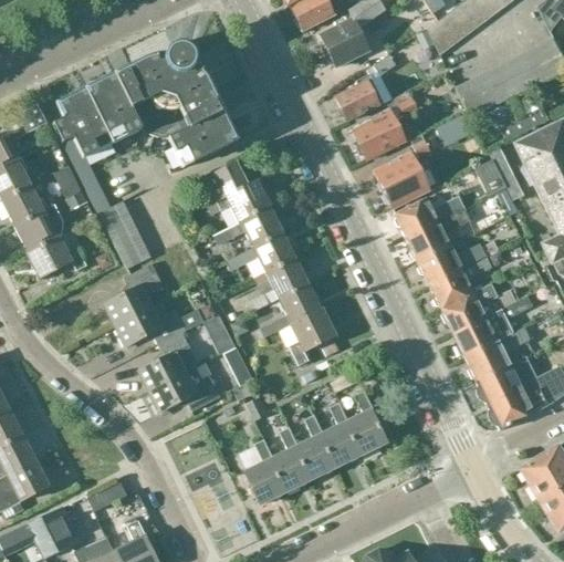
[(303,32),(336,16),(327,0),(306,0),(292,8),(296,19),(295,22),(299,28),(302,29),(303,32)]
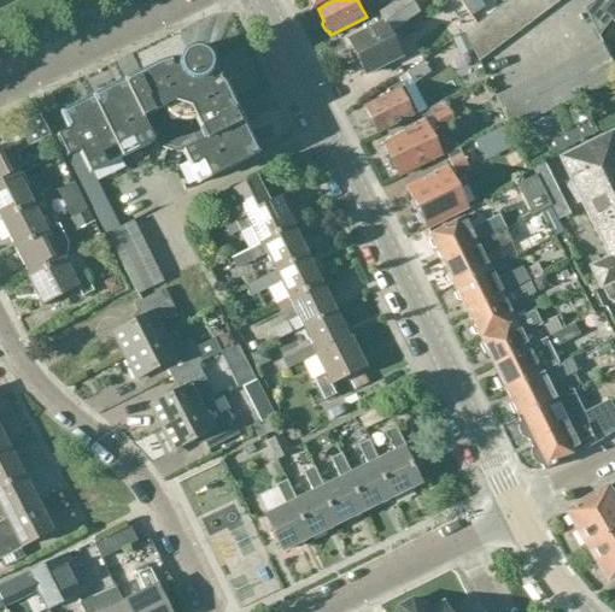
[(402,0),(384,13),(387,22),(353,37),(356,43),(350,46),(357,60),(363,58),(369,72),(404,56),(392,29),(422,10),(420,5),(427,0),(402,0)]
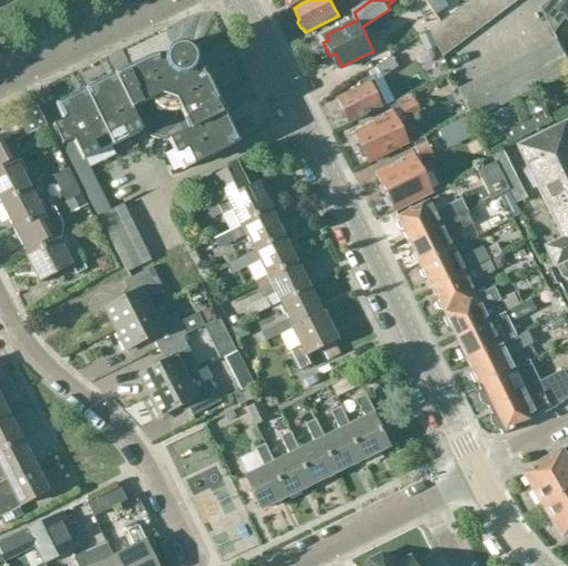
[(440,22),(431,28),(432,29),(439,44),(443,54),(457,45),(467,37),(477,29),(488,21),(498,13),(509,5),(515,0),(470,0),(461,7),(450,15),(440,22)]
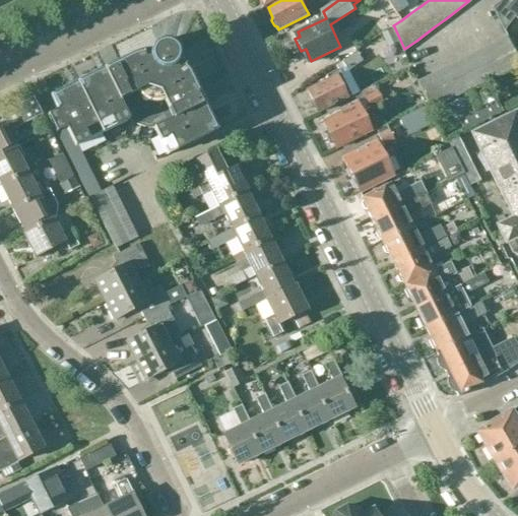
[(500,0),(494,4),(506,28),(517,14),(517,0),(500,0)]
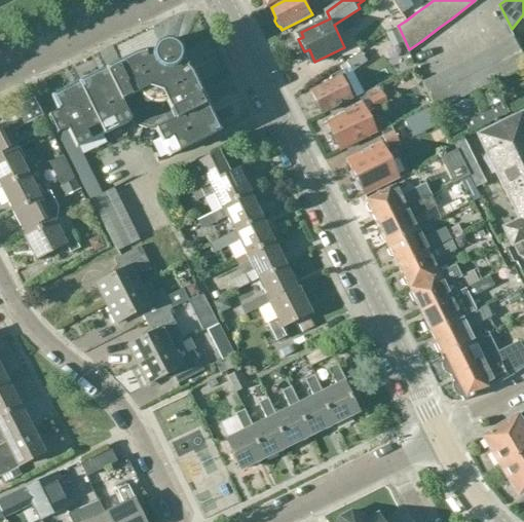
[(426,81),(436,101),(439,108),(523,65),(523,53),(516,37),(426,81)]
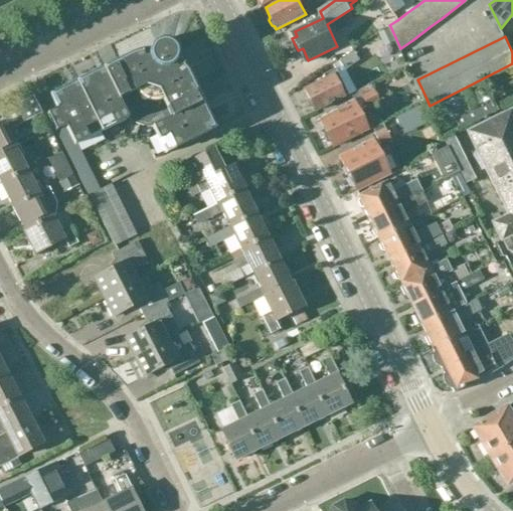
[(57,130),(59,129),(91,193),(102,187),(79,142),(129,118),(134,121),(139,123),(144,124),(150,125),(155,126),(168,152),(217,128),(191,73),(189,70),(187,67),(184,64),(182,61),(179,58),(180,55),(180,52),(179,48),(177,45),(175,43),(172,41),(169,39),(166,38),(163,38),(159,39),(156,41),(154,43),(152,45),(150,48),(146,49),(143,49),(139,50),(135,52),(132,53),(51,93),(58,107),(49,112),(57,130)]
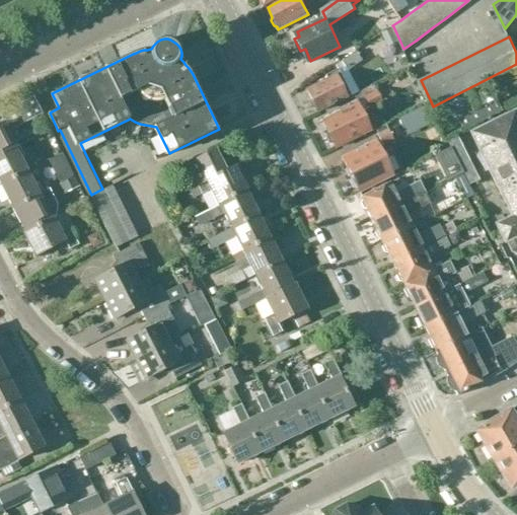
[(357,51),(344,60),(338,63),(341,70),(328,76),(329,78),(309,88),(320,111),(349,96),(348,95),(361,88),(351,68),(363,60),(357,51)]
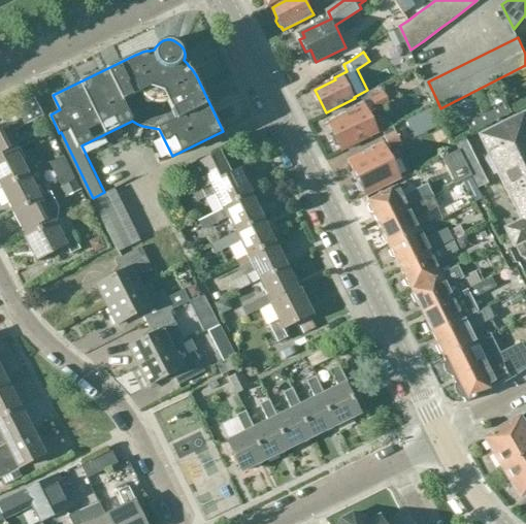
[(361,95),(364,100),(364,101),(348,109),(349,113),(330,123),(342,149),(380,131),(369,111),(377,107),(377,108),(392,101),(386,91),(385,89),(386,89),(383,84),(361,95)]
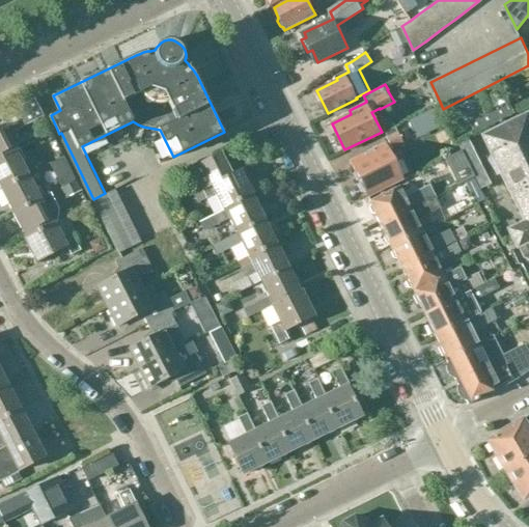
[(0,157),(19,148),(10,132),(45,114),(35,96),(1,114),(4,119),(0,120),(0,157)]
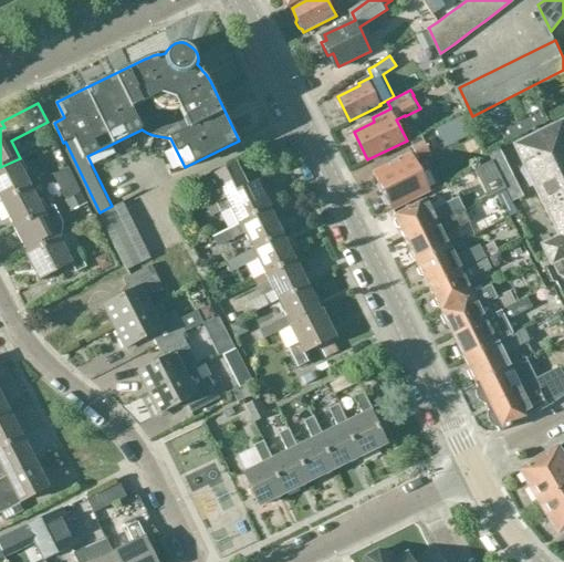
[(563,126),(561,123),(515,146),(561,236),(543,245),(552,263),(554,262),(563,257),(563,126)]
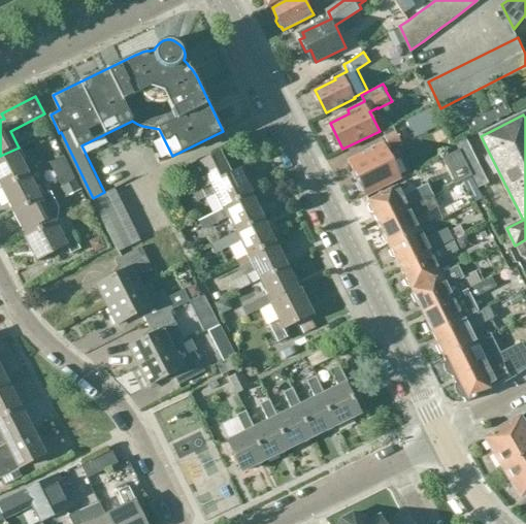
[(402,140),(394,124),(384,129),(386,133),(385,134),(387,139),(349,159),(366,193),(400,175),(399,173),(405,170),(399,157),(393,160),(386,148),(402,140)]
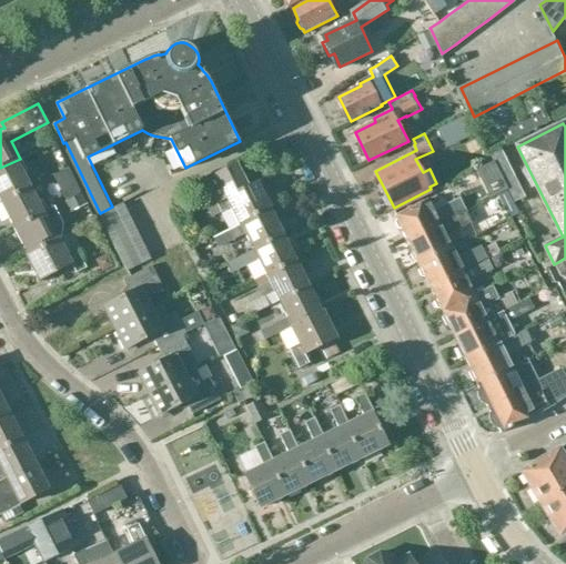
[(491,150),(509,188),(516,200),(525,195),(501,145),(491,150)]
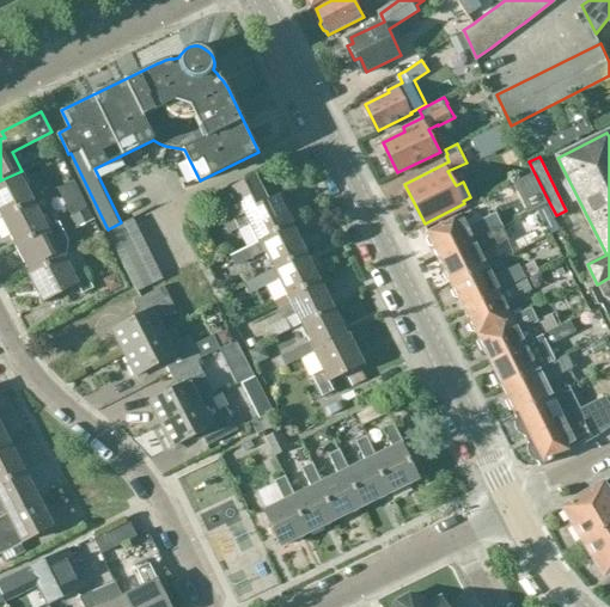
[(22,171),(0,181),(0,208),(2,214),(34,198),(25,183),(29,181),(23,170),(22,171)]
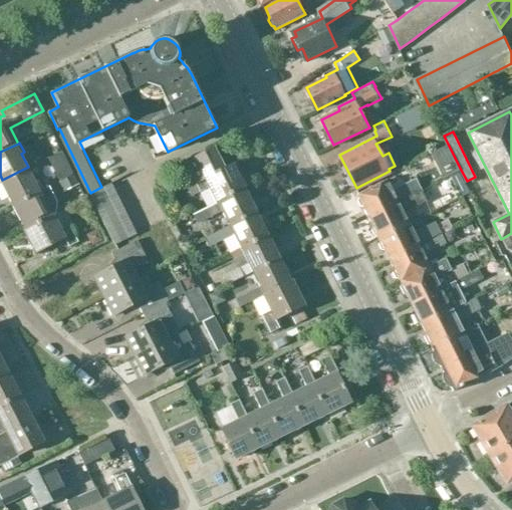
[(456,165),(446,146),(431,154),(441,173),(456,165)]
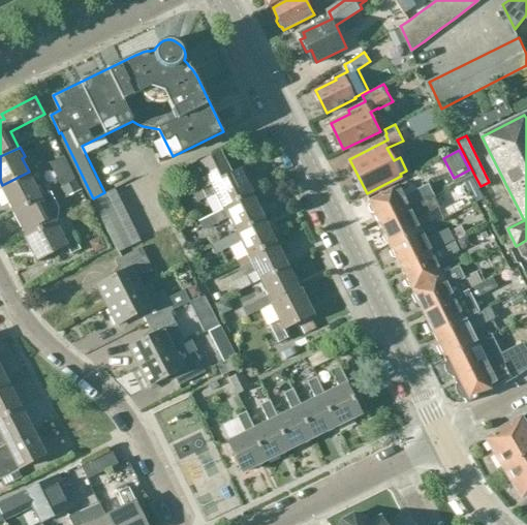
[(221,151),(180,172),(187,187),(198,182),(206,195),(215,191),(223,207),(252,192),(257,190),(257,185),(254,177),(250,174),(247,176),(242,166),(230,172),(221,151)]
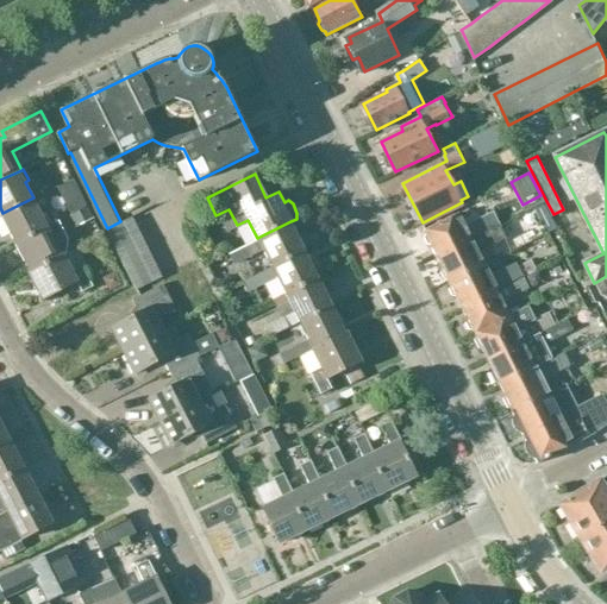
[(89,203),(82,189),(70,196),(77,209),(72,212),(77,224),(94,214),(88,203),(89,203)]
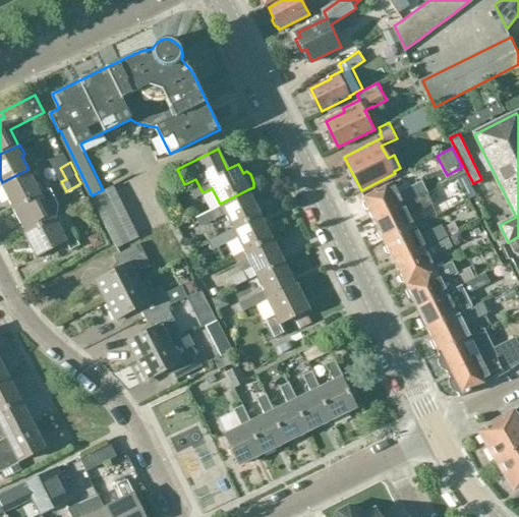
[(29,169),(2,182),(14,206),(44,191),(43,189),(39,181),(36,182),(29,169)]
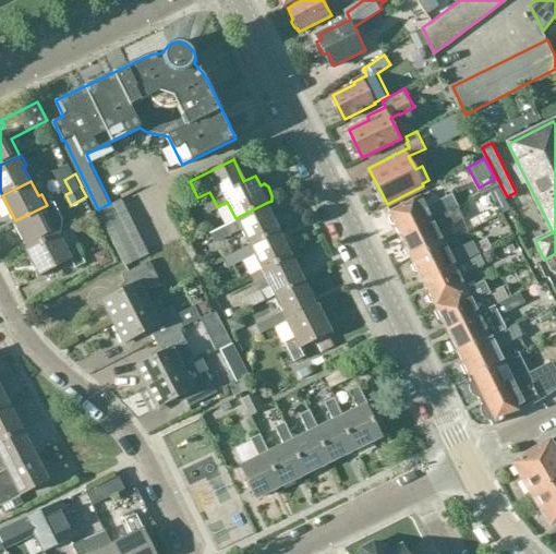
[(395,224),(400,235),(434,218),(459,205),(452,192),(426,205),(422,194),(389,211),(390,215),(389,217),(393,223),(395,224)]
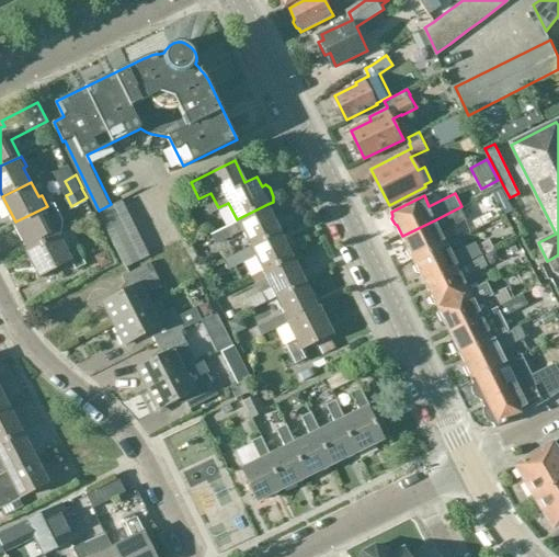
[(123,199),(111,204),(99,211),(105,223),(129,211),(123,199)]
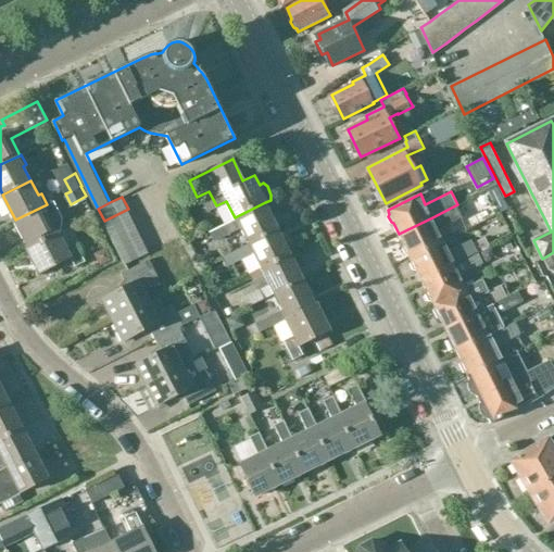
[(47,204),(15,220),(28,245),(28,246),(58,229),(59,230),(62,229),(63,216),(54,199),(52,201),(51,200),(46,202),(47,204)]
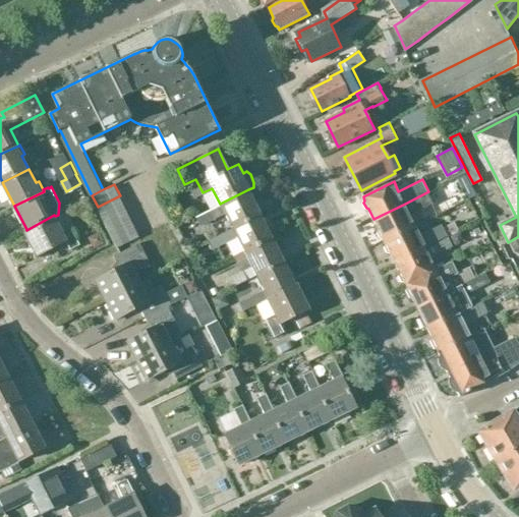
[(260,212),(248,189),(220,204),(196,215),(199,223),(224,211),(232,226),(260,212)]
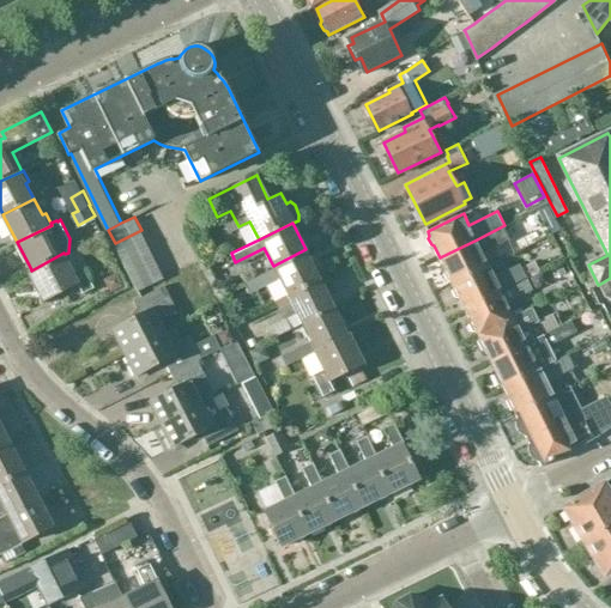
[(512,237),(504,225),(477,239),(440,257),(446,269),(443,272),(448,279),(452,280),(453,283),(489,265),(483,251),(512,237)]
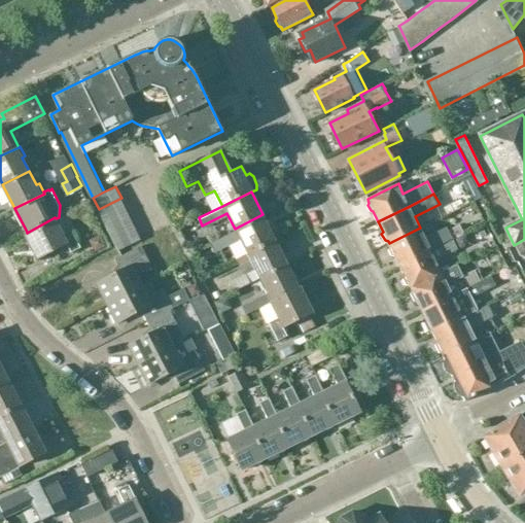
[(99,209),(104,219),(126,208),(121,198),(99,209)]
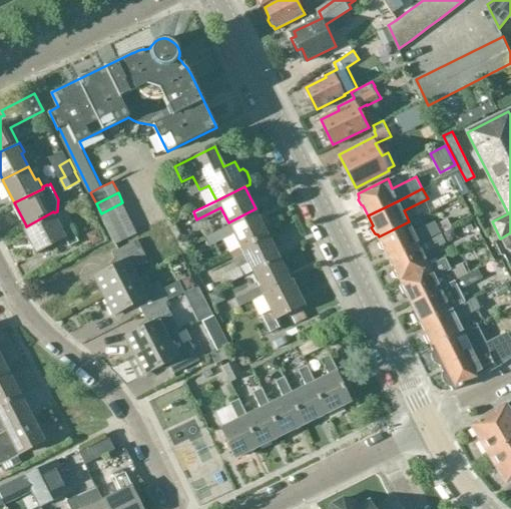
[(127,212),(122,202),(101,213),(106,223),(127,212)]
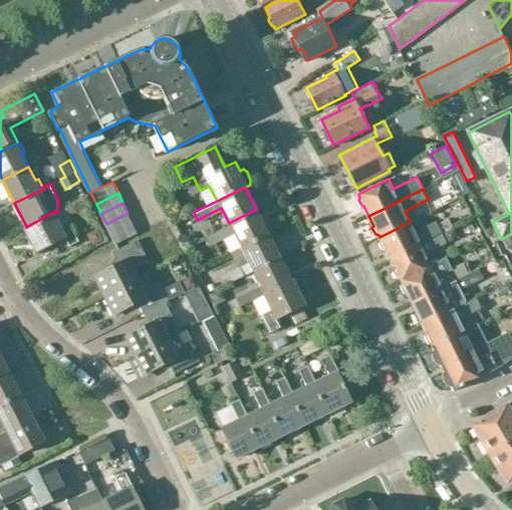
[(268,233),(256,209),(229,223),(205,235),(209,243),(233,231),(241,246),(268,233)]
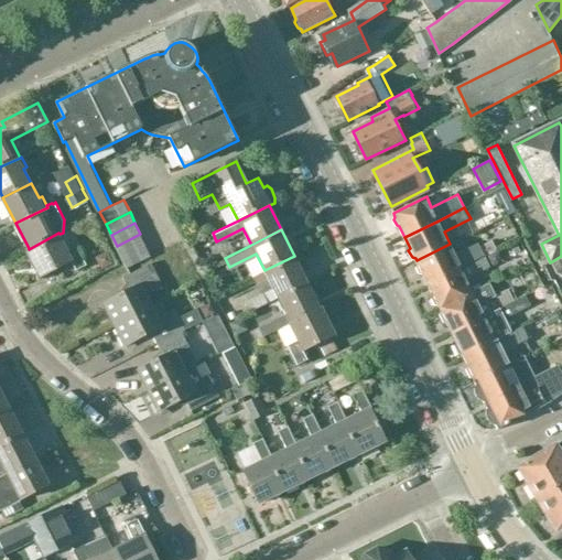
[(29,248),(26,249),(40,276),(73,259),(77,268),(87,264),(77,245),(67,249),(60,234),(58,233),(29,249),(29,248)]
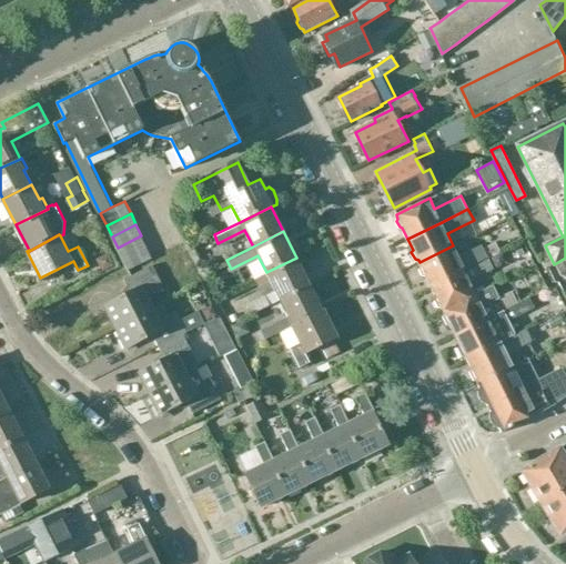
[(147,247),(141,235),(118,248),(122,258),(147,247)]
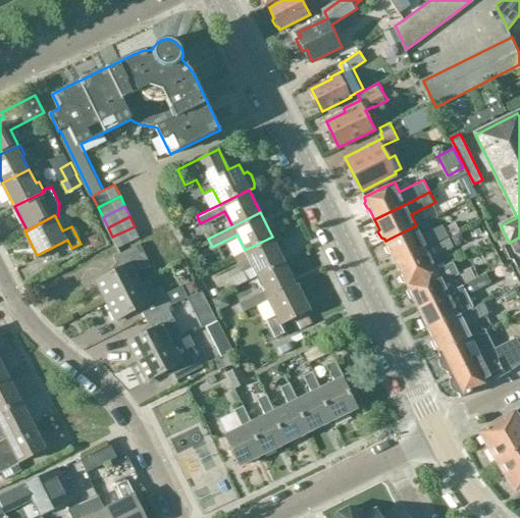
[(421,236),(416,225),(385,241),(387,245),(385,247),(388,252),(392,253),(397,263),(450,236),(461,230),(456,221),(445,226),(444,224),(421,236)]
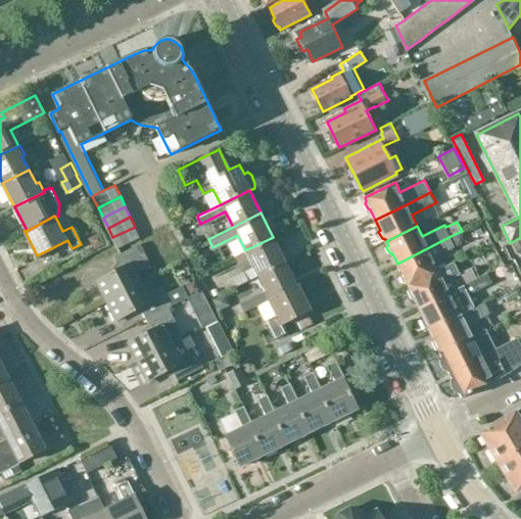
[(140,237),(135,227),(112,237),(119,248),(140,237)]
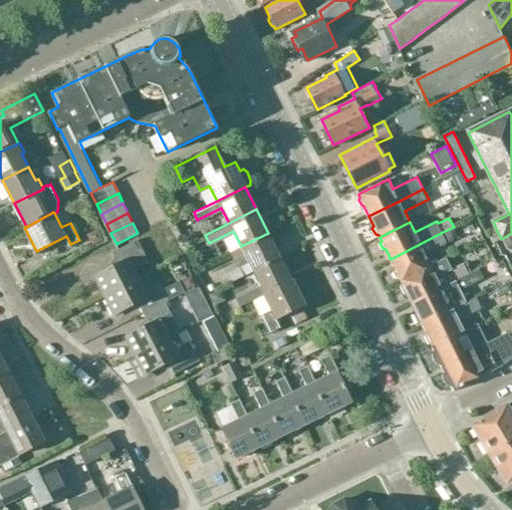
[(443,232),(391,259),(395,268),(394,271),(397,277),(399,277),(401,280),(431,264),(426,253),(448,242),(443,232)]
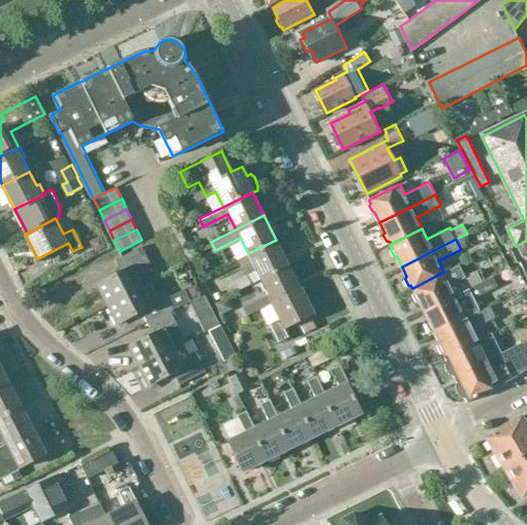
[(246,274),(233,281),(236,289),(259,278),(287,264),(276,240),(248,253),(238,258),(246,274)]
